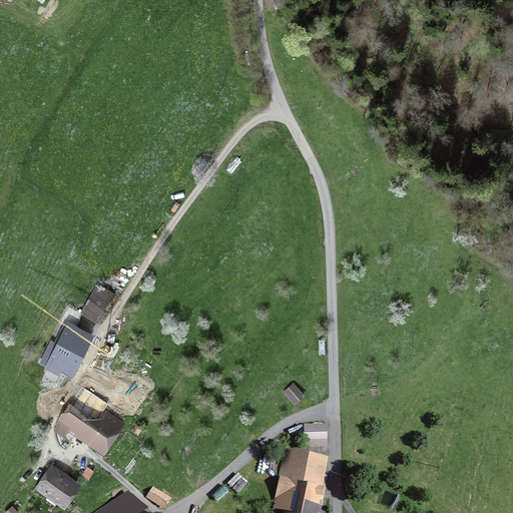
[(81,313),(98,323),(115,294),(98,284),(81,313)]
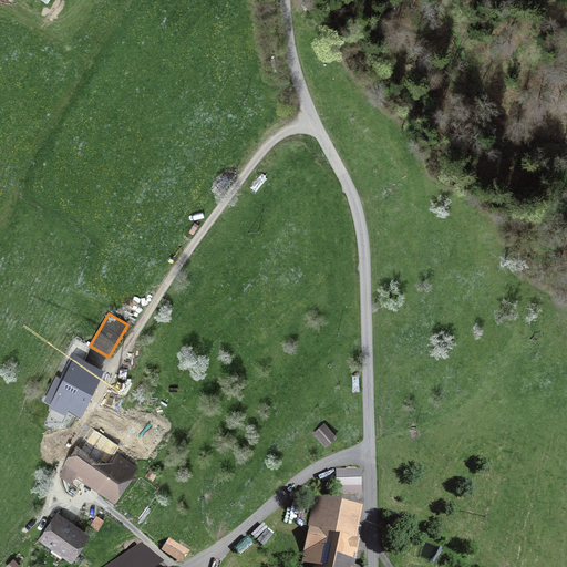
[(88,412),(111,366),(81,350),(54,403),(73,413),(76,406),(88,412)]
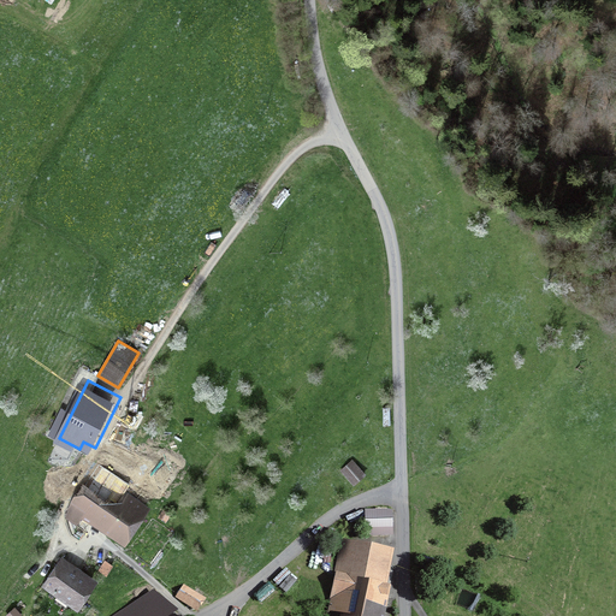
[(366,475),(353,460),(339,472),(354,486),(366,475)]
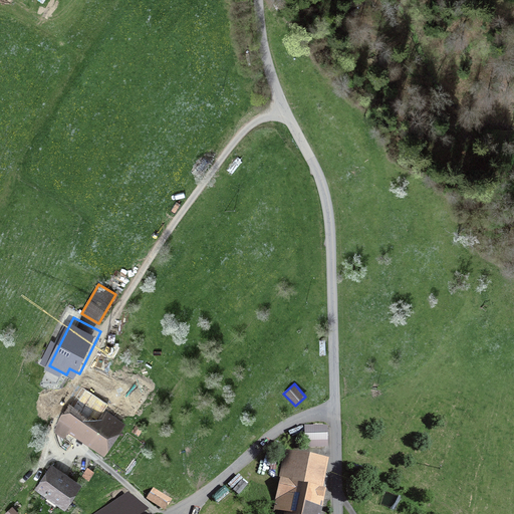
[(64,440),(68,434),(104,458),(125,425),(105,410),(108,405),(82,388),(67,406),(58,420),(54,433),(64,440)]
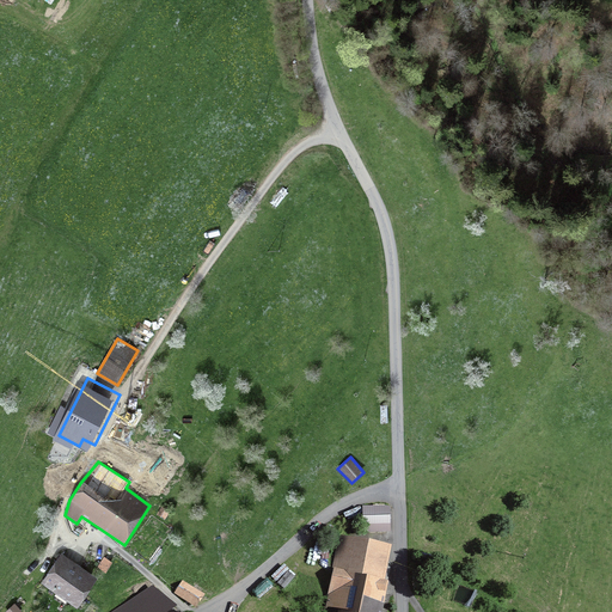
[(171,513),(161,507),(158,514),(165,520),(171,513)]
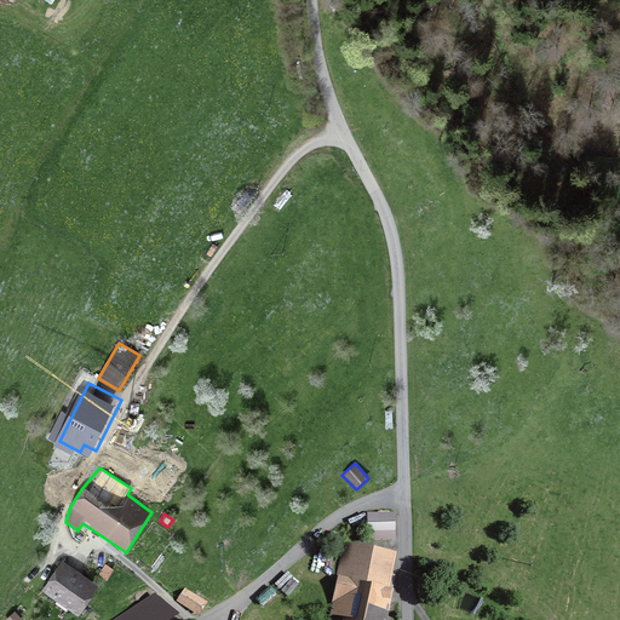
[(371,532),(392,532),(392,515),(371,516),(371,532)]
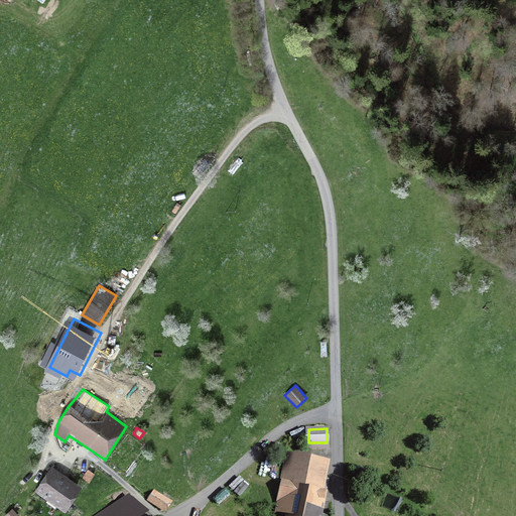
[(284,515),(321,515),(329,489),(325,489),(331,459),(311,454),(286,452),(274,512),(285,513),(284,515)]
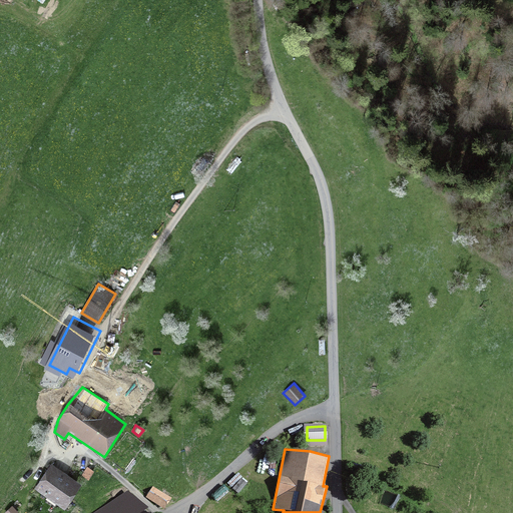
[(64,511),(82,486),(52,464),(34,489),(64,511)]
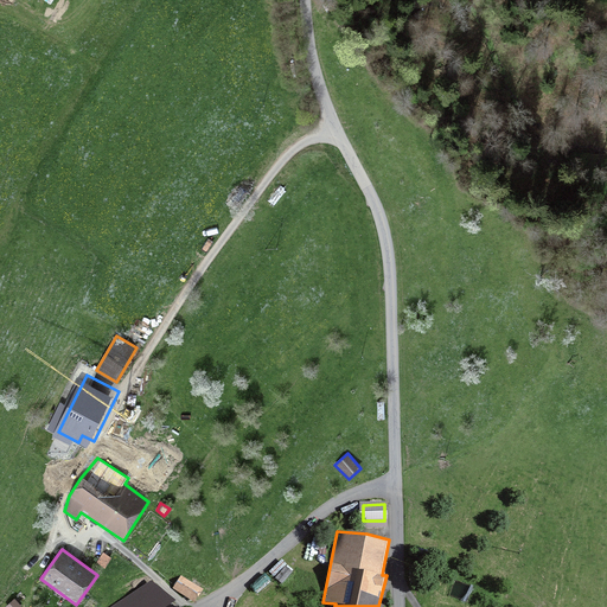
[(103,553),(96,562),(106,569),(112,558),(103,553)]
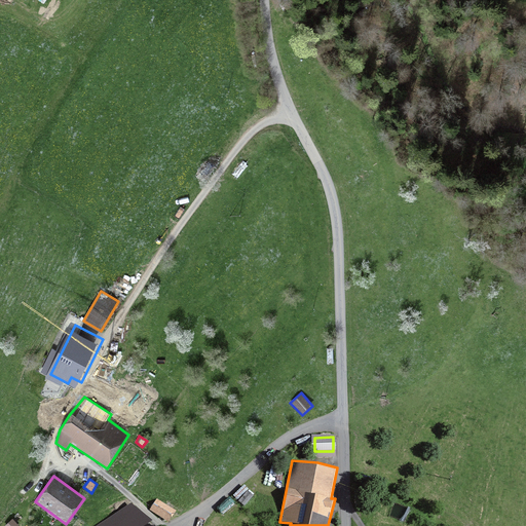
[(157,498),(150,509),(168,522),(177,510),(157,498)]
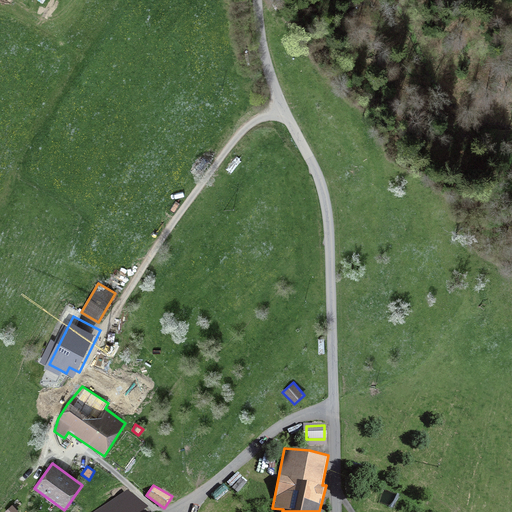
[(139,511),(148,506),(128,489),(93,511),(139,511)]
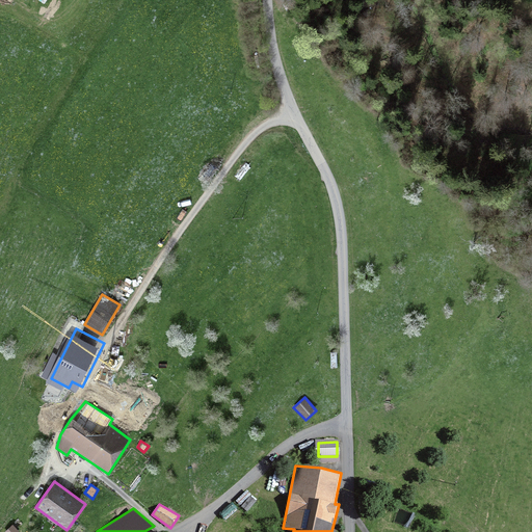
All buildings are outlined.
